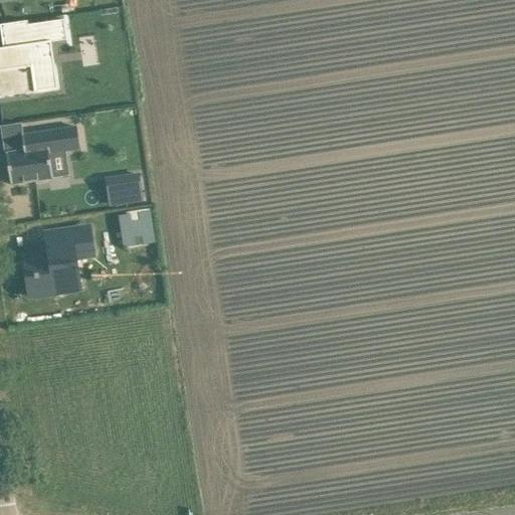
[(0,25),(3,47),(0,47),(0,96),(57,89),(51,42),(66,40),(63,21),(64,20),(64,19),(28,24),(27,20),(0,24),(0,25)]
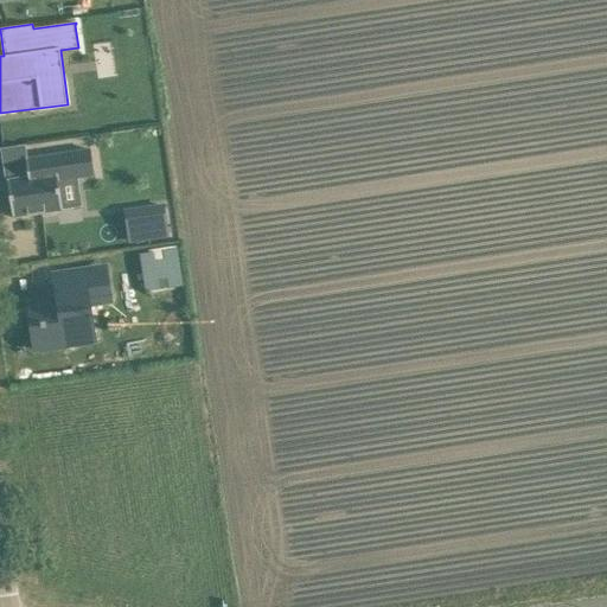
[(94,176),(90,149),(26,159),(29,177),(7,180),(13,217),(63,210),(58,180),(94,176)]
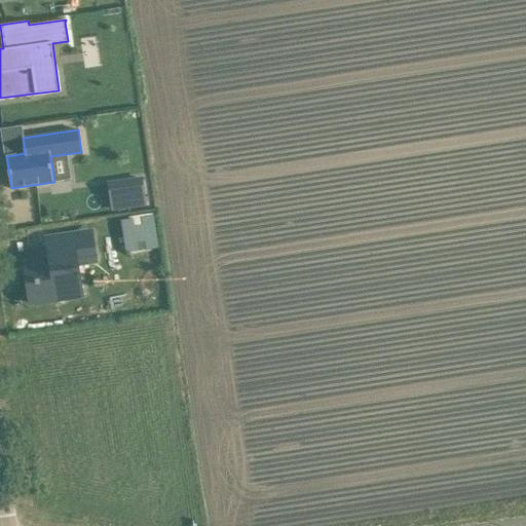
[(129,205),(145,203),(142,179),(126,181),(129,205)]
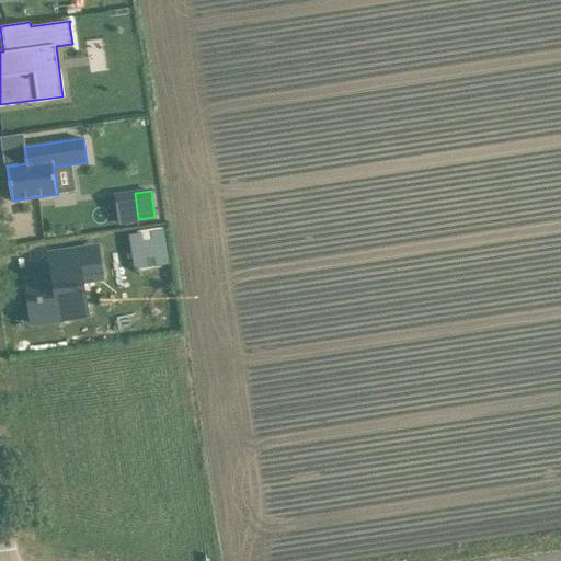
[(77,198),(79,231),(117,229),(115,196),(77,198)]
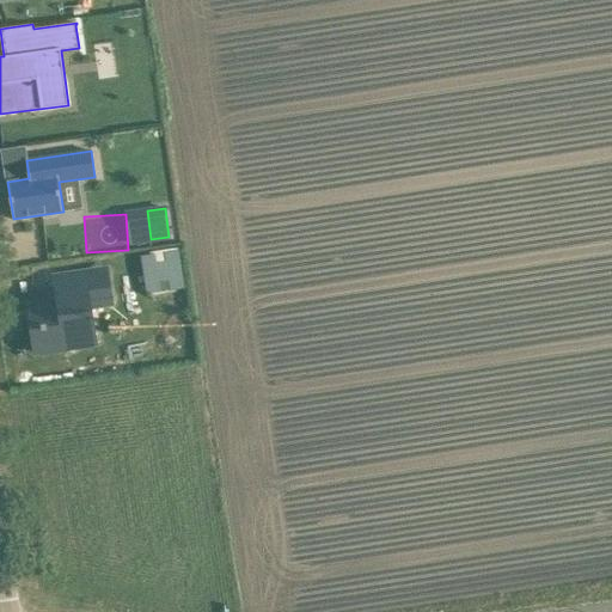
[(42,304),(36,312),(23,314),(29,353),(60,348),(59,340),(63,332),(89,329),(85,307),(106,304),(102,273),(69,277),(72,292),(50,295),(51,303),(42,304)]
